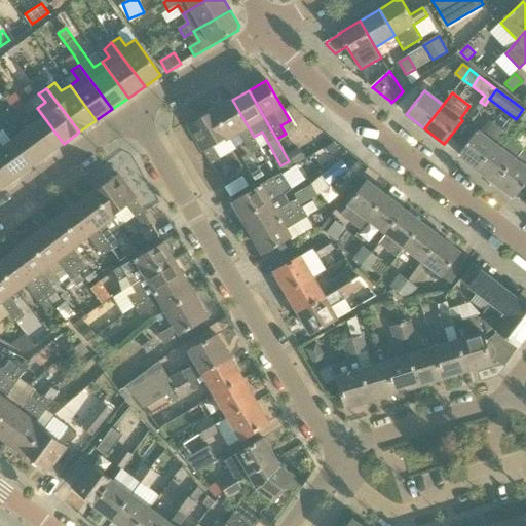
[(254,137),(232,100),(212,112),(227,138),(238,132),(252,153),(260,148),(254,137)]
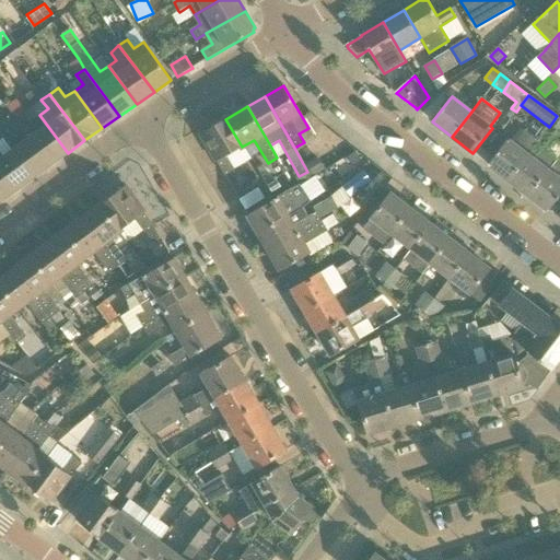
[(32,120),(28,116),(25,113),(18,118),(16,119),(50,165),(68,153),(39,115),(32,120)]
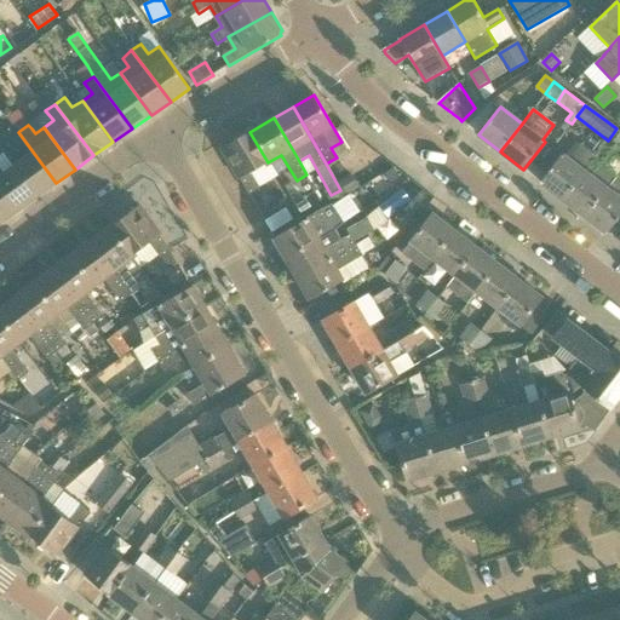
[(619,131),(616,128),(608,141),(619,149),(619,131)]
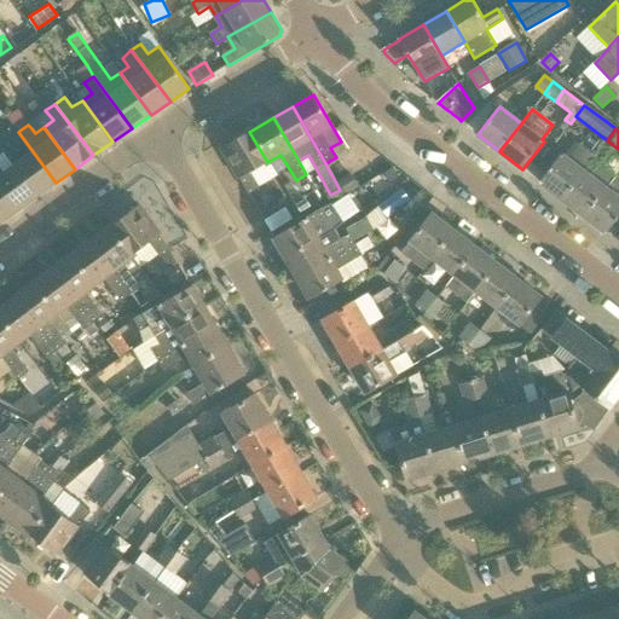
[(38,197),(56,183),(18,132),(10,138),(16,148),(6,155),(15,166),(38,197)]
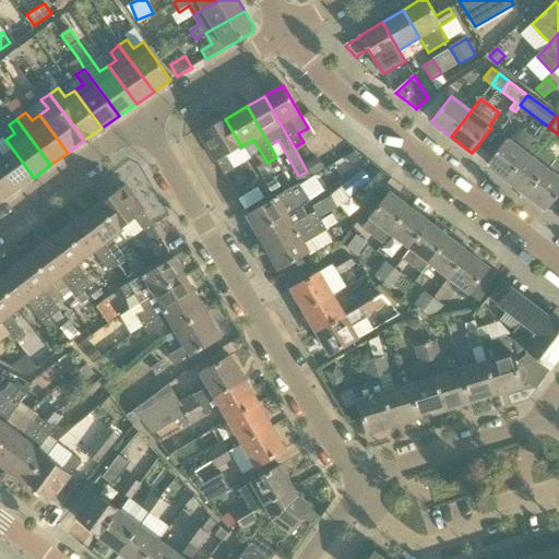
[(226,156),(241,146),(225,119),(204,131),(210,142),(207,144),(225,175),(235,170),(226,156)]
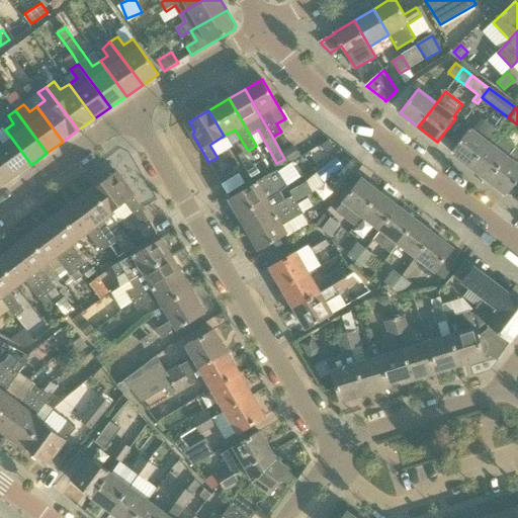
[(496,133),(496,134),(499,131),(482,117),(472,131),(469,128),(452,153),(469,166),(490,140),(496,133)]
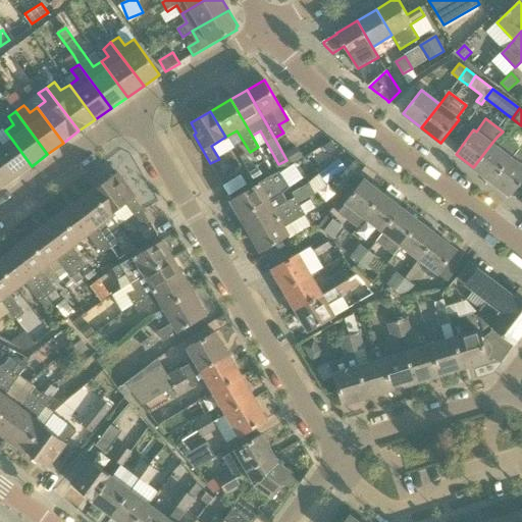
[(518,149),(500,135),(500,134),(493,141),(473,167),(492,181),(512,156),(518,149)]
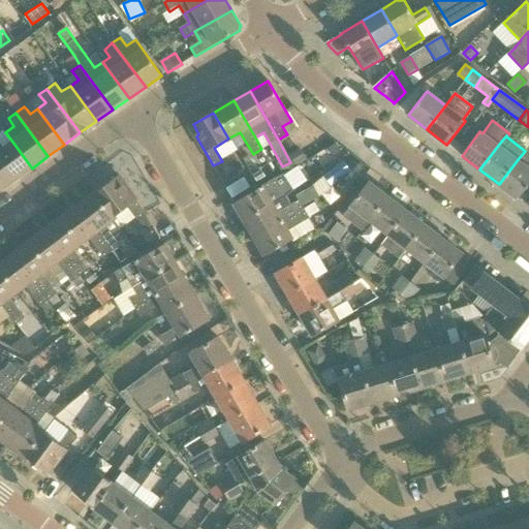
[(4,148),(0,143),(0,158),(16,180),(32,168),(12,142),(4,148)]
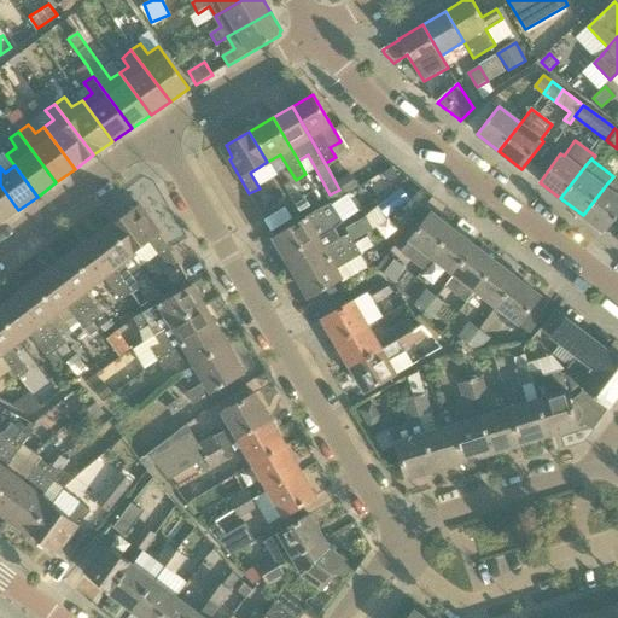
[(344,194),(359,186),(350,173),(337,181),(344,194)]
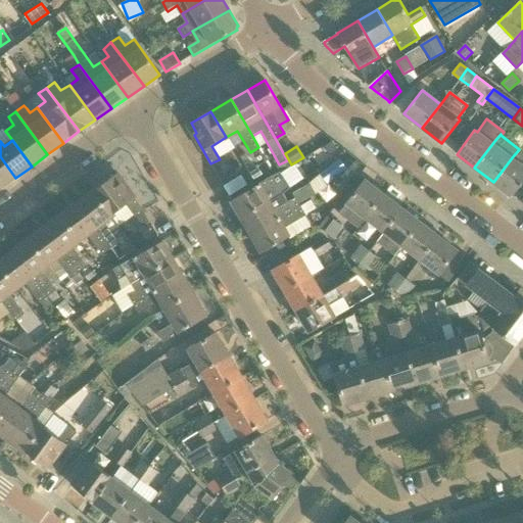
[(513,197),(522,183),(522,151),(519,149),(513,156),(493,182),(513,197)]
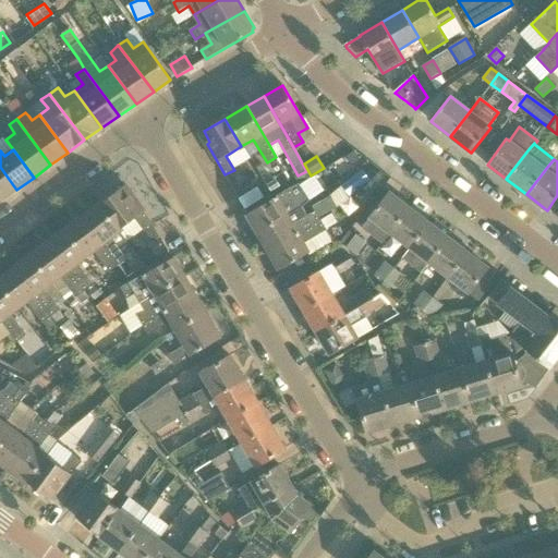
[(0,202),(16,190),(0,167),(0,202)]
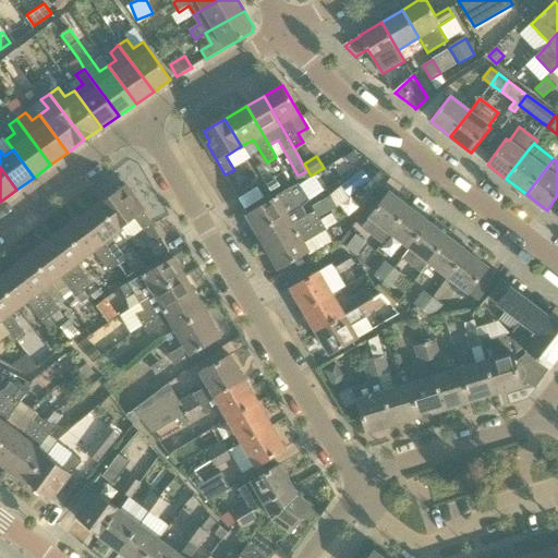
[(303,206),(299,196),(304,193),(299,183),(247,214),(259,232),(287,216),(303,206)]
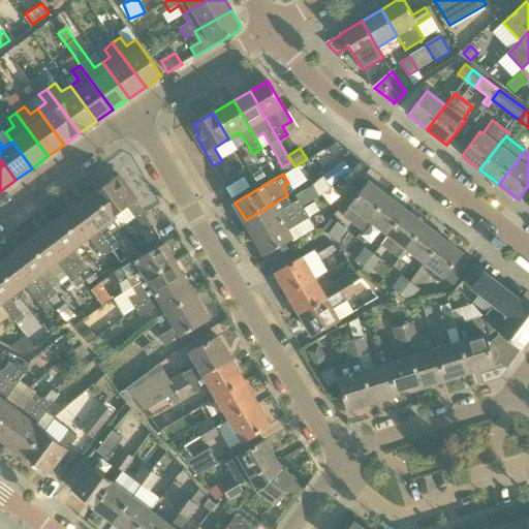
[(244,178),(226,189),(232,197),(250,187),(244,178)]
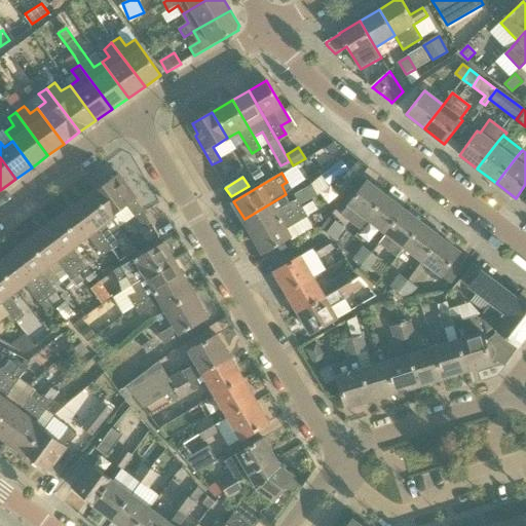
[(137,218),(144,213),(145,212),(124,185),(121,187),(115,178),(95,193),(112,218),(127,205),(137,218)]
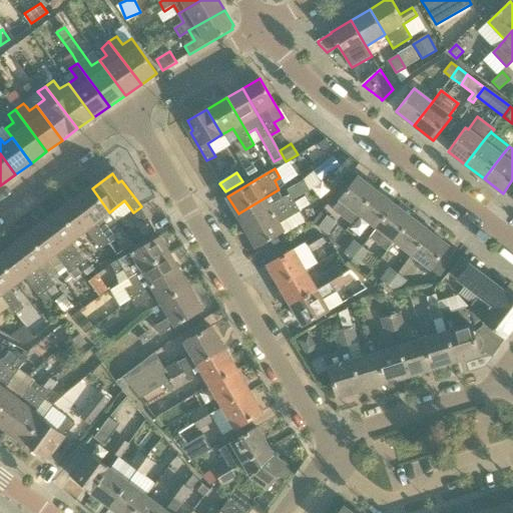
[(358,215),(377,191),(359,176),(333,210),(352,224),(358,215)]
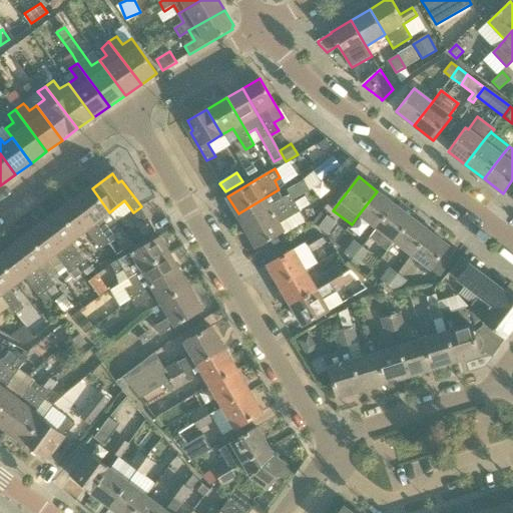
[(287,189),(290,194),(293,199),(304,194),(311,189),(303,178),(287,189)]
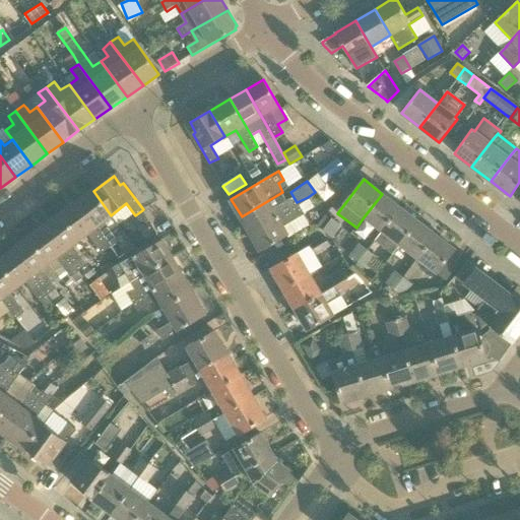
[(118,225),(111,215),(93,191),(77,203),(111,247),(118,241),(111,232),(118,225)]
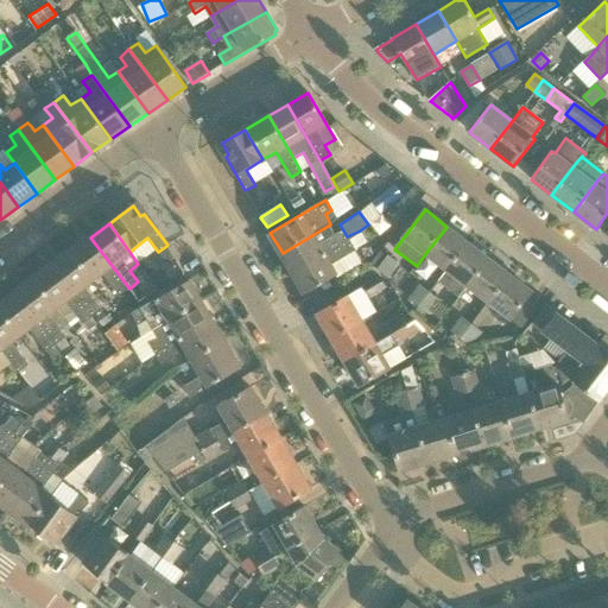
[(347,236),(343,230),(337,234),(330,225),(312,235),(283,253),(293,273),(349,241),(347,236)]
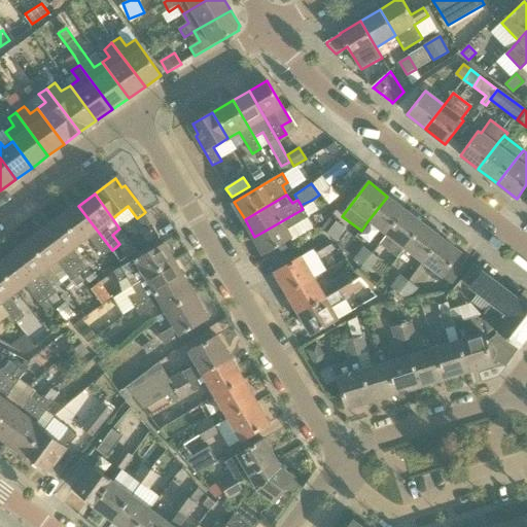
[(386,236),(406,210),(387,197),(367,221),(386,236)]
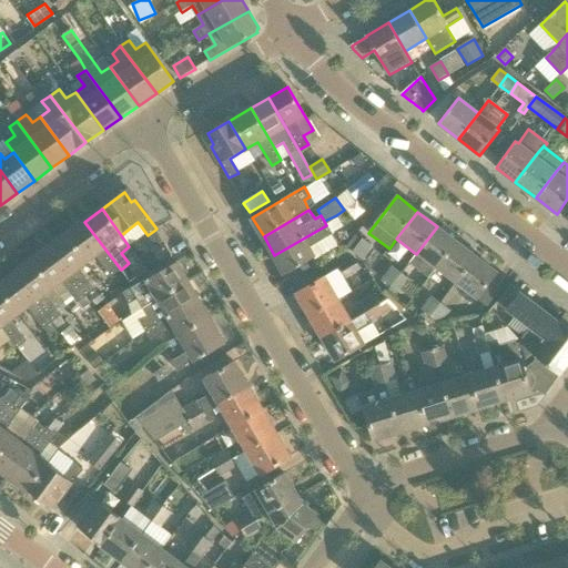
[(112,277),(121,270),(84,222),(67,235),(85,261),(95,254),(112,277)]
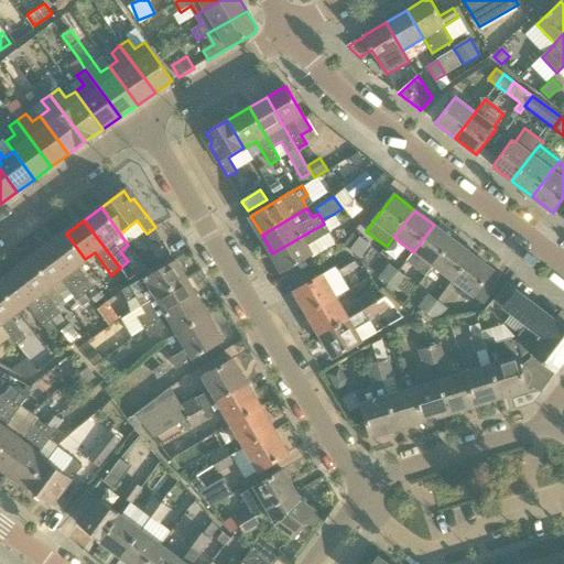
[(305,246),(329,232),(324,224),(272,253),(283,272),(312,256),(305,246)]
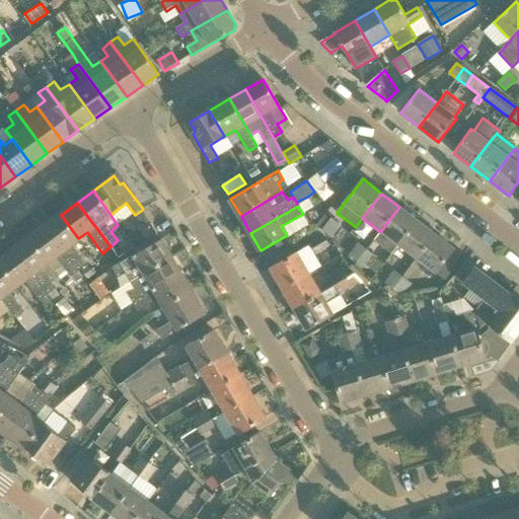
[(398,246),(418,221),(399,207),(380,232),(398,246)]
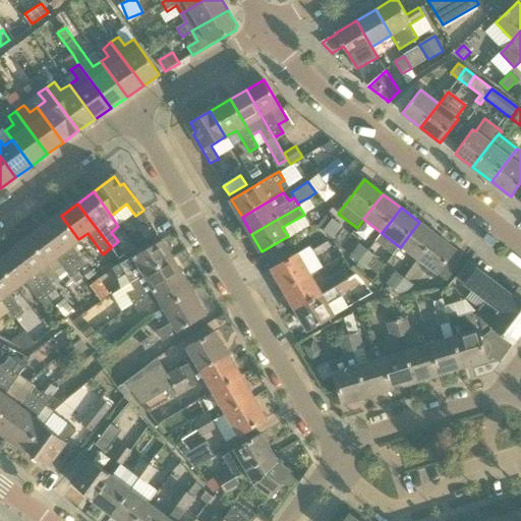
[(142,211),(135,216),(142,226),(143,226),(149,221),(142,211)]
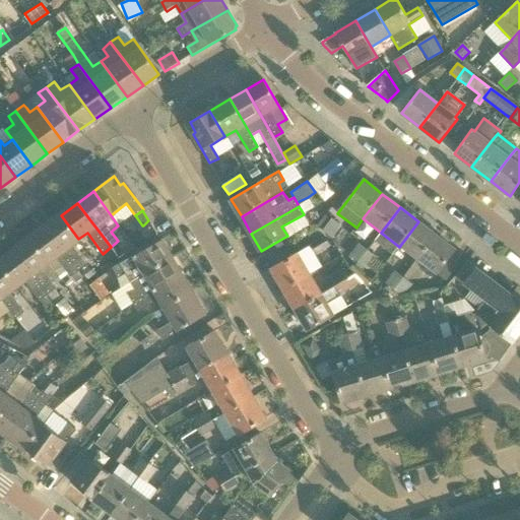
[(340,225),(332,219),(327,214),(318,226),(331,237),(340,225)]
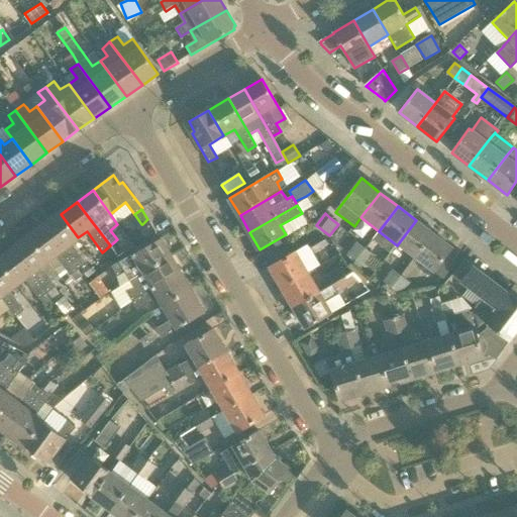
[(71,243),(78,237),(61,214),(44,225),(77,269),(86,263),(71,243)]
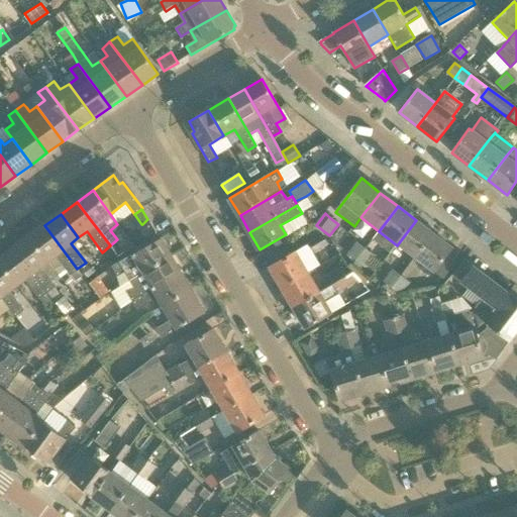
[(415,259),(434,234),(416,220),(397,245),(414,259),(415,259)]
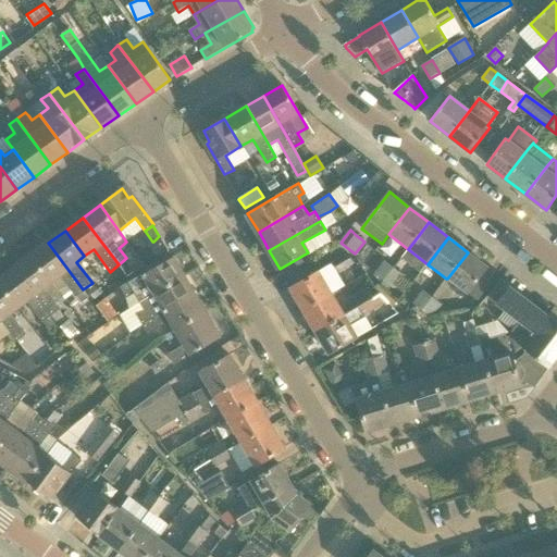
[(76,296),(83,289),(48,243),(32,256),(50,282),(51,281),(59,291),(66,285),(76,296)]
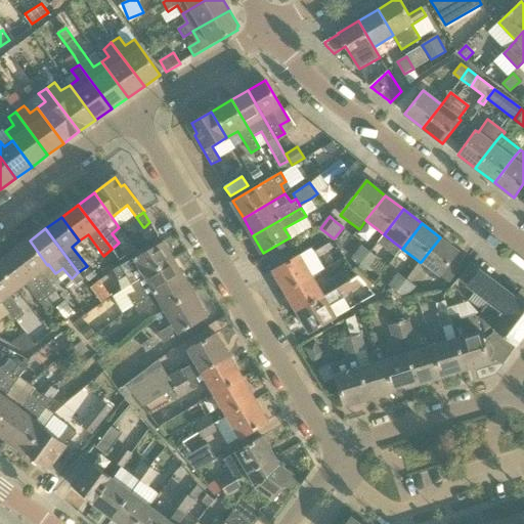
[(136,249),(143,245),(137,235),(130,239),(136,249)]
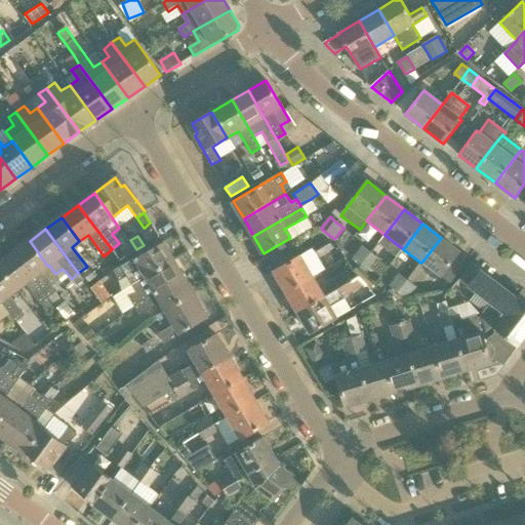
[(459,252),(441,238),(421,263),(420,263),(416,267),(421,271),(420,272),(435,283),(440,277),(449,284),(462,267),(454,259),(459,252)]
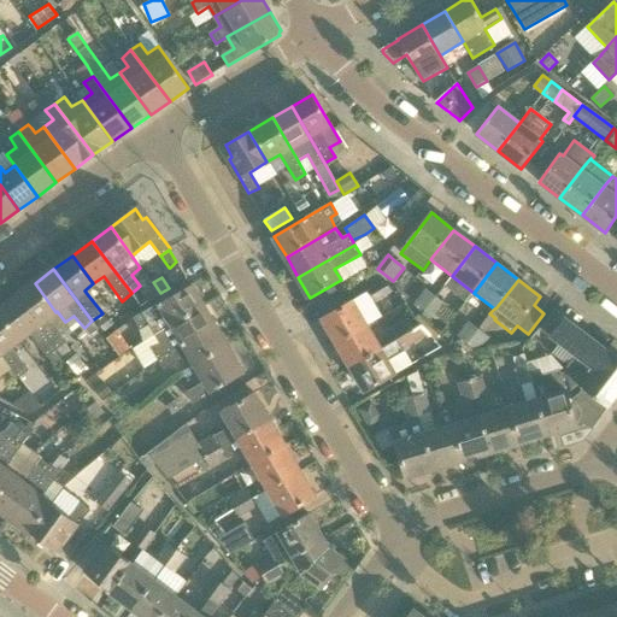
[(375,300),(391,292),(386,282),(370,291),(375,300)]
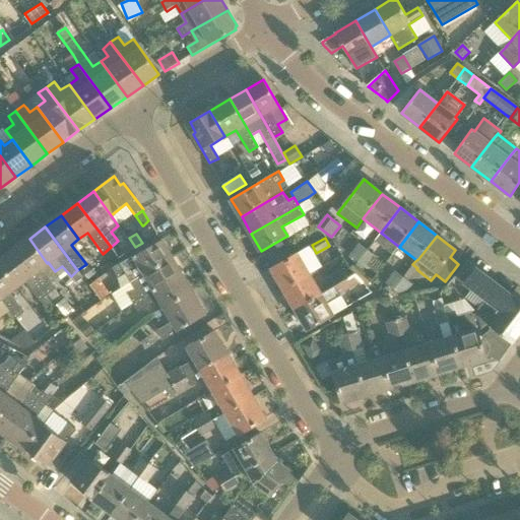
[(41,268),(47,263),(29,239),(14,251),(47,295),(53,303),(54,305),(62,300),(55,288),(41,268)]
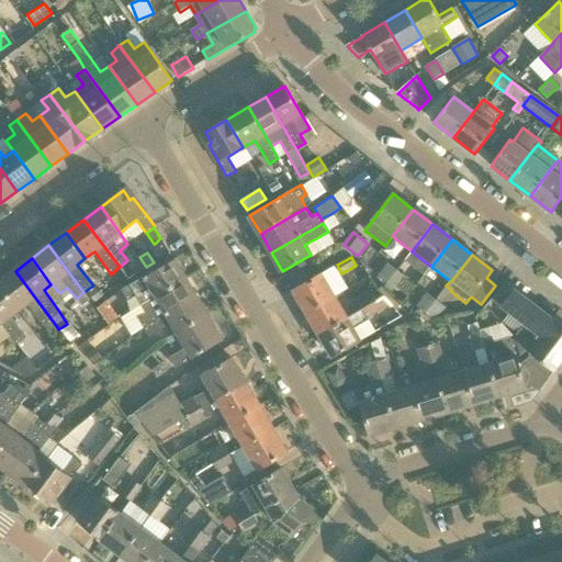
[(141,304),(184,279),(173,260),(123,290),(128,300),(136,295),(141,304)]
